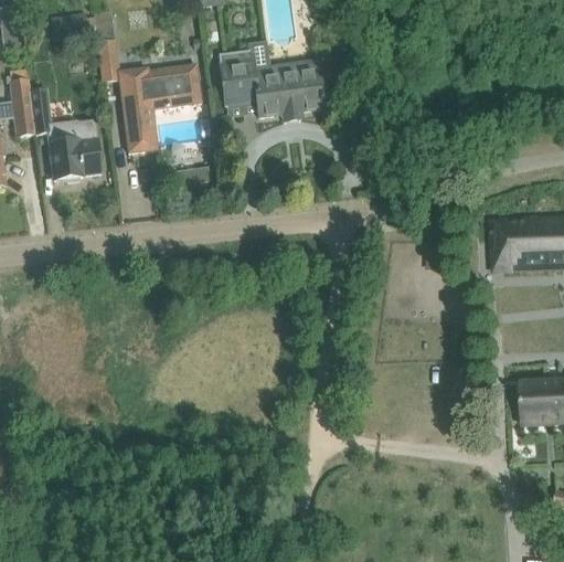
[(206,42),(219,41),(216,21),(203,22),(206,42)]
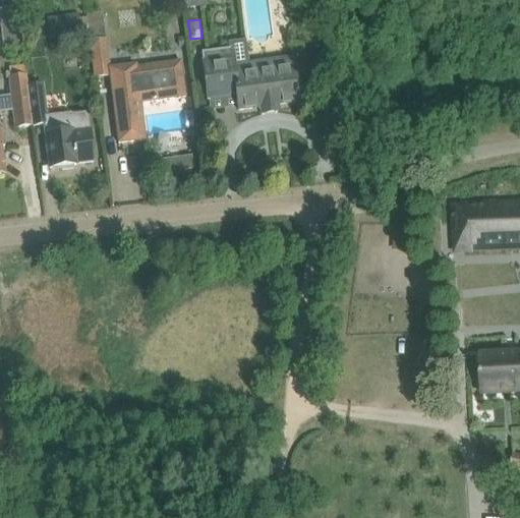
[(105,40),(92,41),(96,75),(111,74),(119,141),(146,137),(141,100),(169,97),(186,95),(182,59),(123,66),(122,60),(107,62),(105,40)]
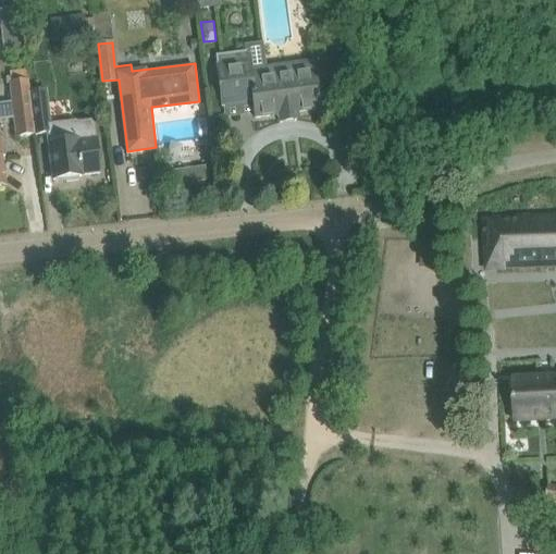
[(246,50),(217,53),(222,96),(223,101),(224,101),(254,98),(256,112),(256,115),(280,112),(281,121),(297,119),(296,110),(320,107),(313,64),(313,60),(284,64),(268,66),(250,69),(248,49),(246,50)]
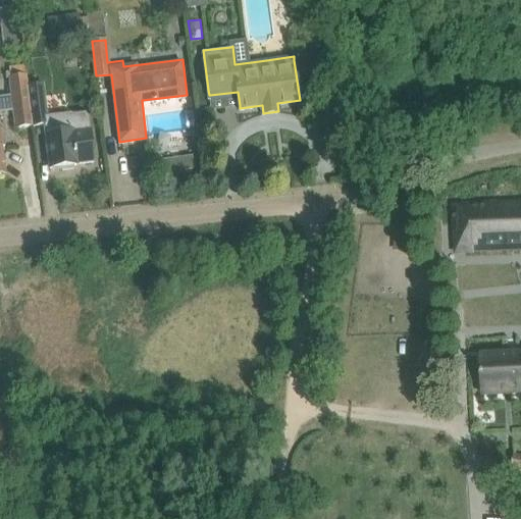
[(32,124),(28,83),(27,73),(8,75),(15,126),(32,124)]
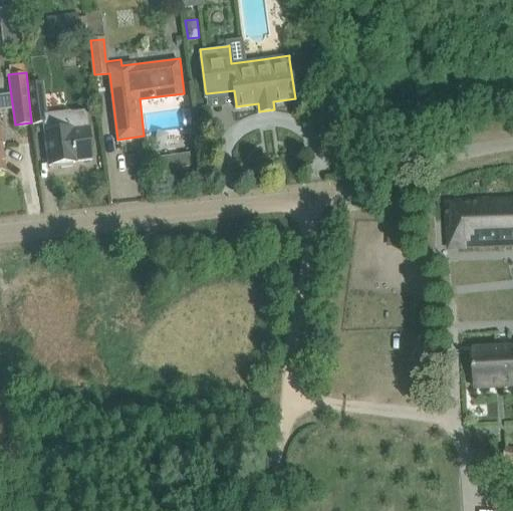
[(75,160),(92,158),(86,107),(46,111),(43,79),(27,81),(31,122),(44,121),(50,164),(61,163),(61,166),(72,164),(72,161),(75,161),(75,160)]
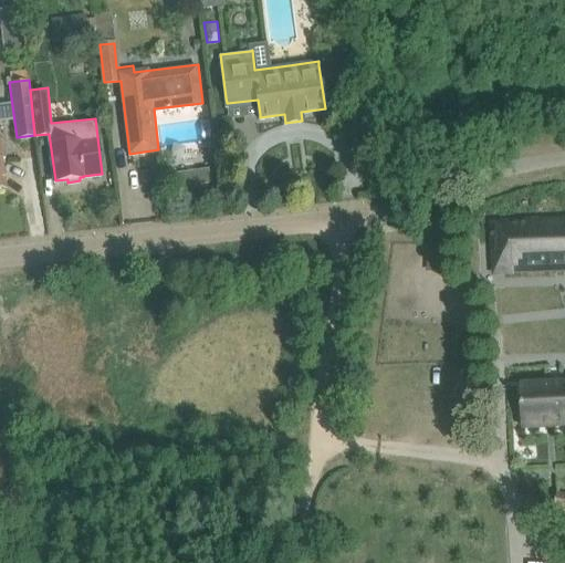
[(564,217),(494,220),(497,259),(508,259),(509,271),(564,269),(564,217)]
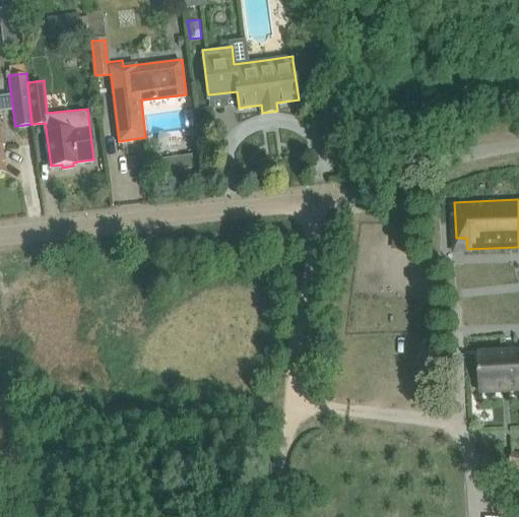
[(518,350),(480,351),(481,391),(518,389),(518,350)]
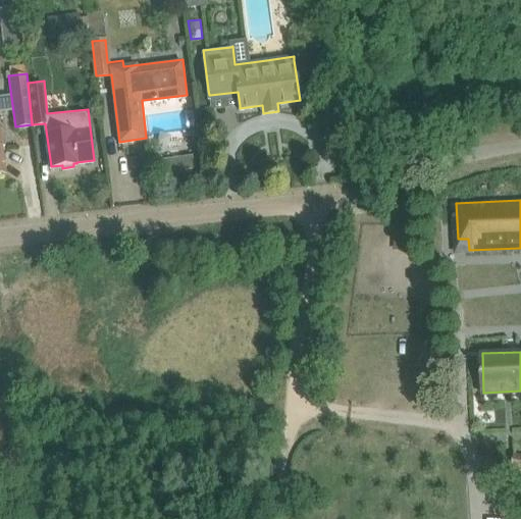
[(520,455),(516,454),(512,469),(520,470),(520,455)]
